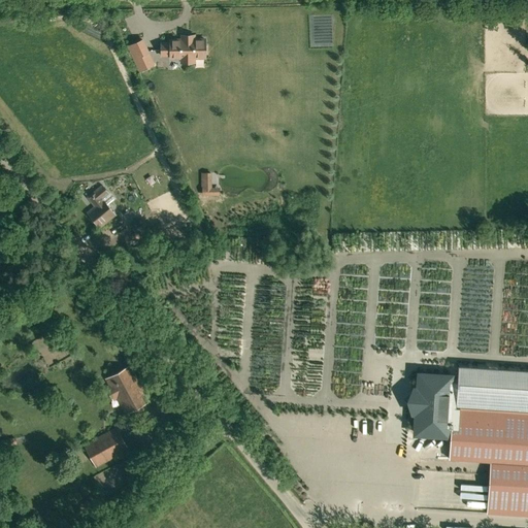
[(194,37),(182,37),(182,39),(170,39),(170,42),(161,42),(161,56),(171,56),(171,58),(182,58),(182,62),(194,62),(194,58),(205,58),(205,54),(206,54),(206,46),(204,46),(204,39),(194,39),(194,37)]
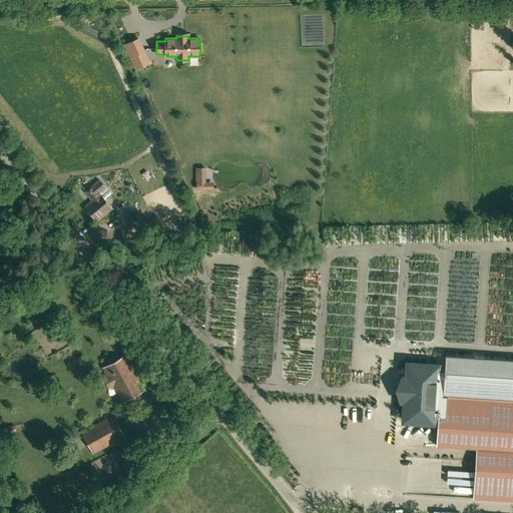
[(195,189),(204,189),(204,182),(204,168),(195,168),(195,189)]
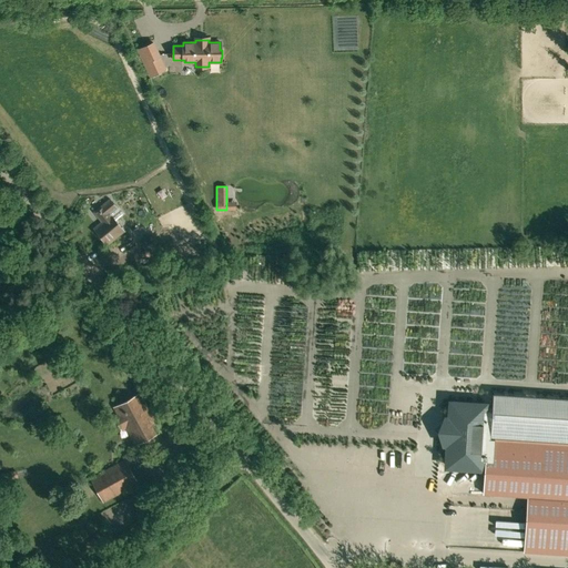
[(110,213),(117,208),(110,199),(102,206),(103,208),(95,214),(102,222),(94,229),(108,244),(124,231),(115,220),(110,213)]
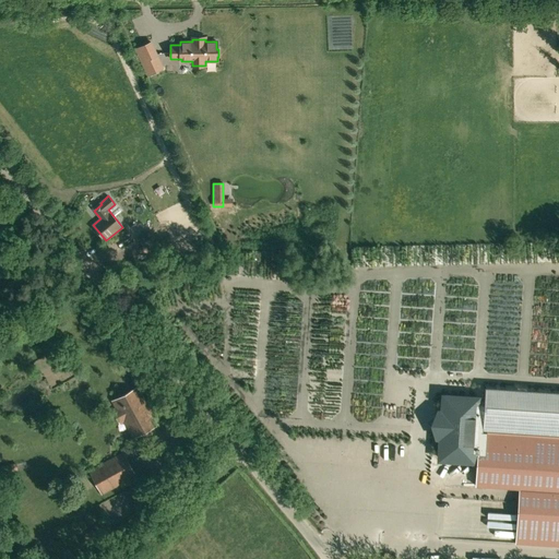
[(167,232),(154,233),(155,241),(142,242),(143,254),(169,251),(167,232)]
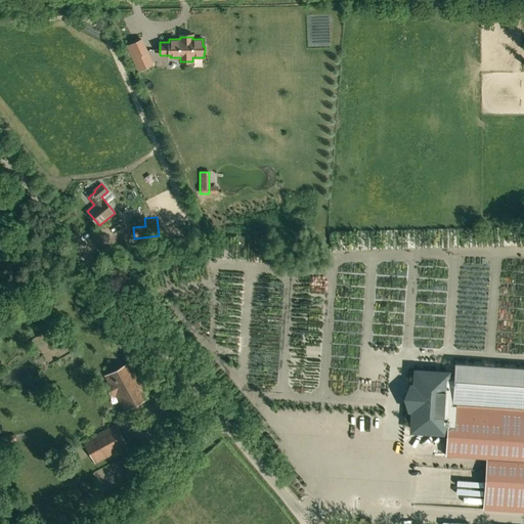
[(161,238),(176,237),(175,226),(160,228),(160,231),(161,238)]
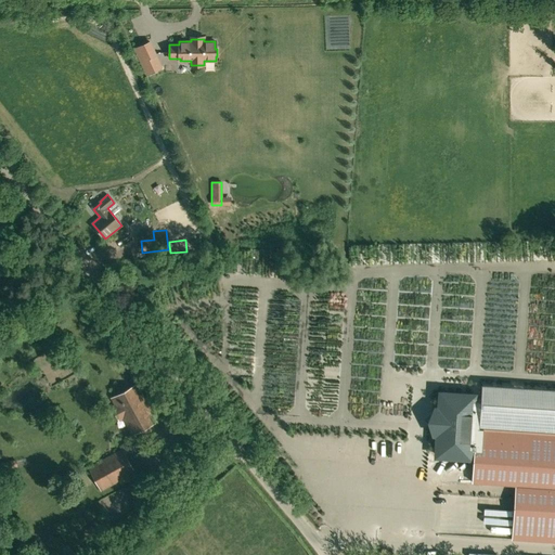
[(112,398),(116,405),(113,408),(119,420),(123,417),(131,434),(152,423),(143,407),(147,404),(137,384),(112,398)]
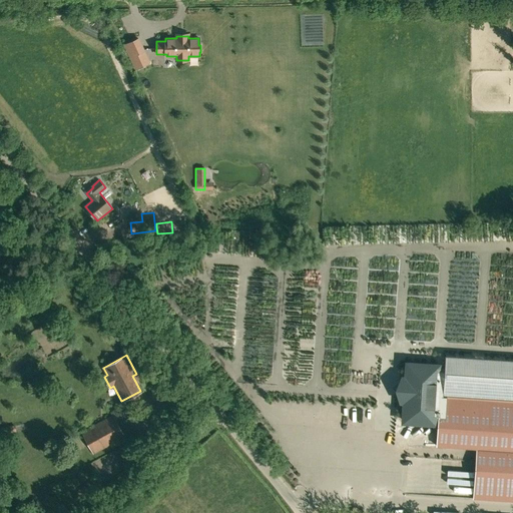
[(437,446),(477,448),(474,498),(512,500),(512,400),(441,395),(441,392),(411,390),(410,400),(407,400),(407,402),(407,407),(410,408),(409,415),(439,417),(437,446)]
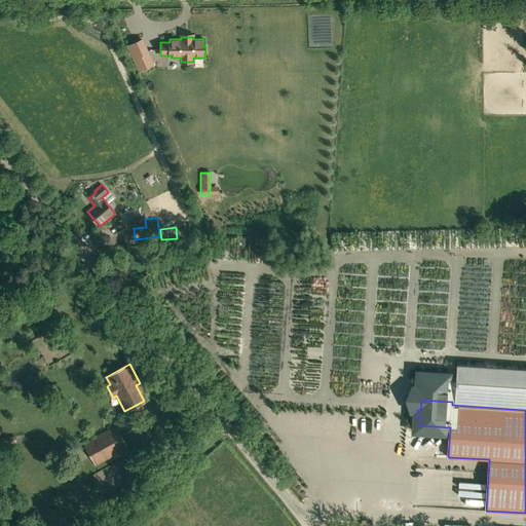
[(84,443),(96,464),(128,447),(116,425),(84,443)]
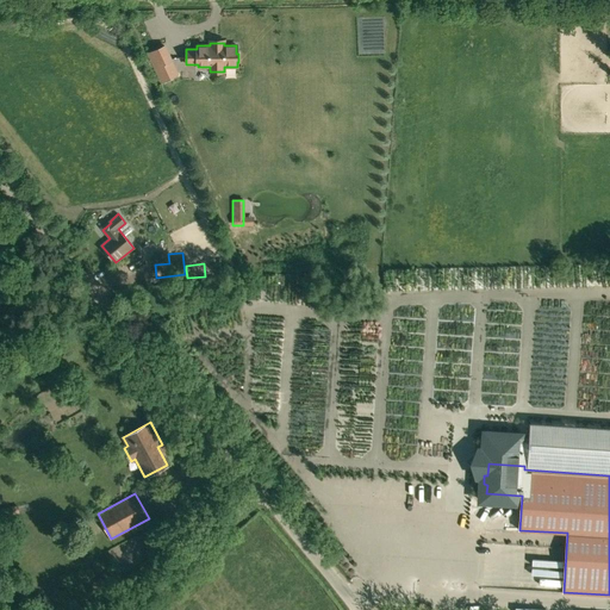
[(18,505),(0,510),(2,516),(19,512),(18,505)]
